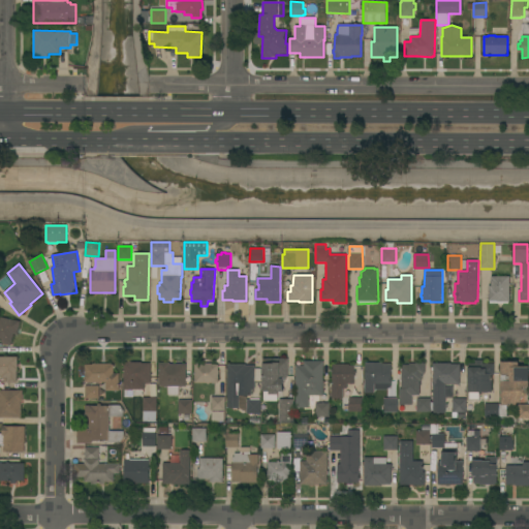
[(509,302),(508,302),(508,304),(490,304),(490,302),(489,302),(489,297),(488,297),(488,294),(489,294),(489,286),(491,286),(491,276),(509,276),(509,302)]
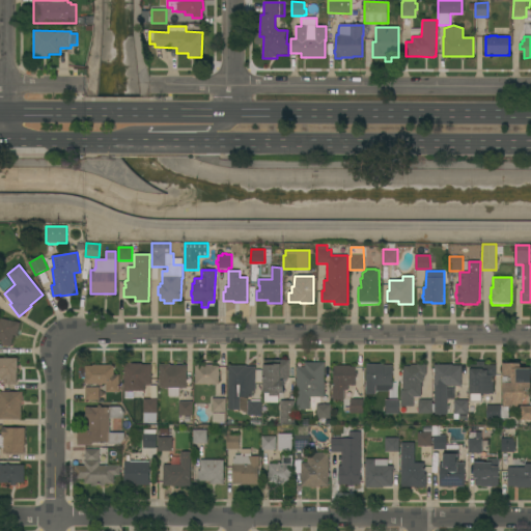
[(18,336),(14,335),(11,346),(2,344),(2,343),(0,342),(0,317),(21,323),(18,336)]
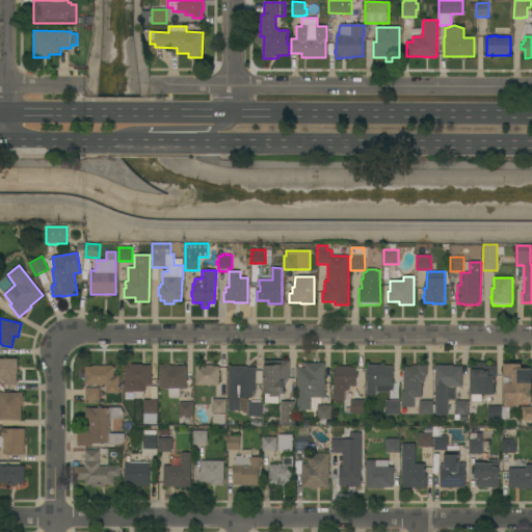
[(0,358),(18,358),(18,372),(17,372),(17,386),(7,386),(7,380),(1,380),(1,378),(0,378),(0,358)]
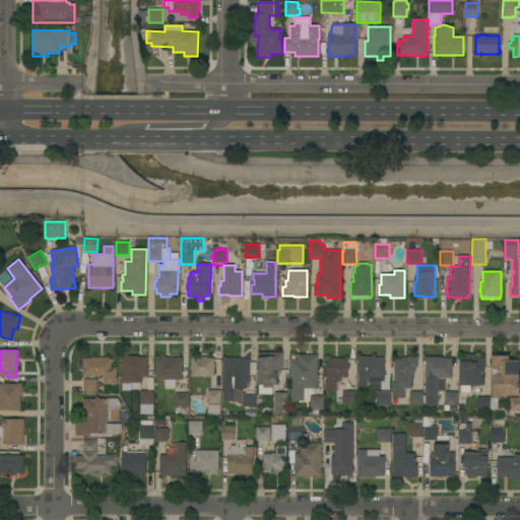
[(283,353),(282,371),(280,371),(280,377),(278,377),(278,385),(273,385),(273,388),(264,388),(264,385),(258,385),(258,352),(283,353)]
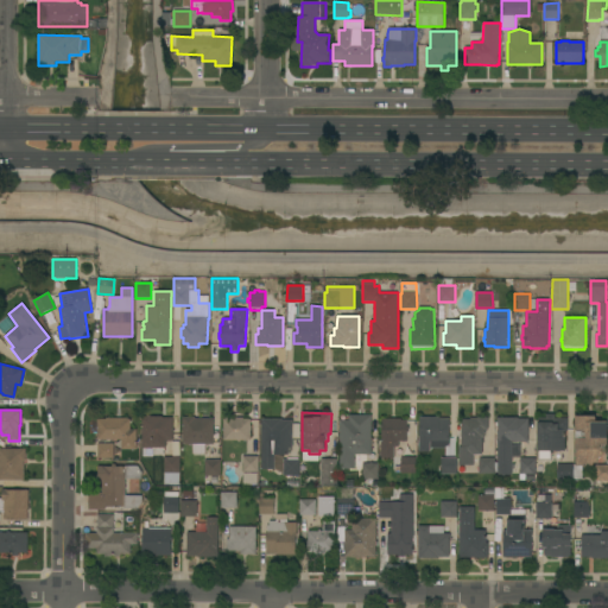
[(372,416),(372,455),(365,455),(365,463),(379,463),(379,479),(362,479),(362,467),(355,467),(355,469),(340,469),(341,420),(349,420),(349,415),(372,416)]
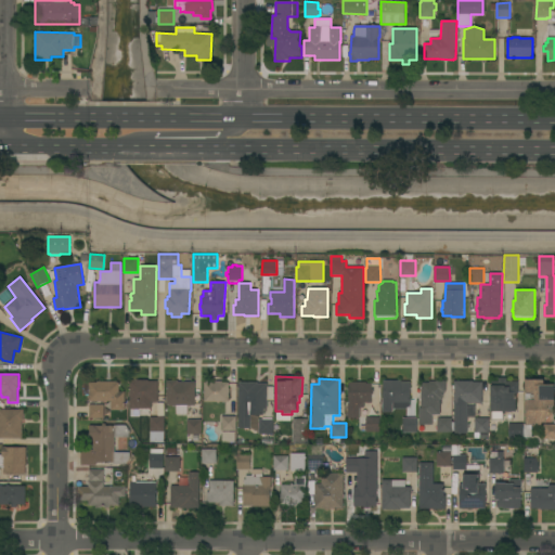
[(158,402),(152,402),(152,409),(130,409),(130,379),(149,379),(149,381),(158,381),(158,402)]
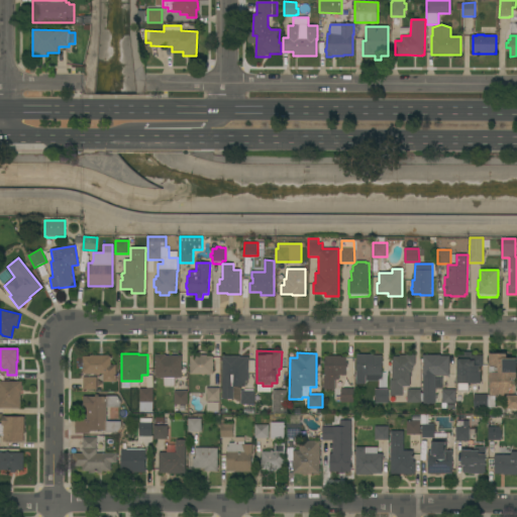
[(508,354),(508,358),(516,358),(516,379),(516,396),(516,409),(506,409),(506,394),(504,394),(504,396),(496,396),(495,409),(474,409),(474,394),(488,395),(488,396),(489,396),(490,373),(491,373),(491,367),(489,367),(489,353),(508,354)]
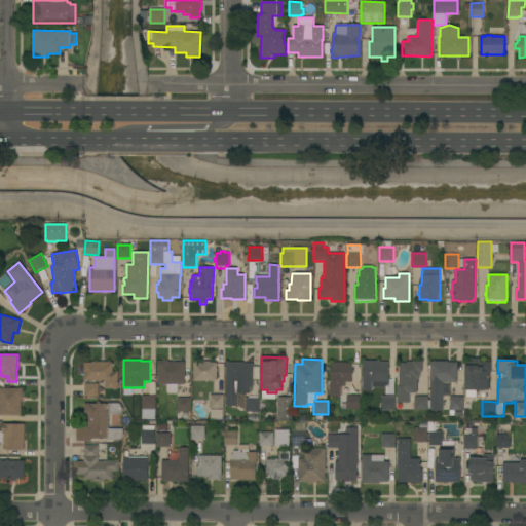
[(185,384),(178,384),(178,393),(166,393),(166,384),(158,384),(158,361),(168,361),(168,362),(185,362),(185,384)]
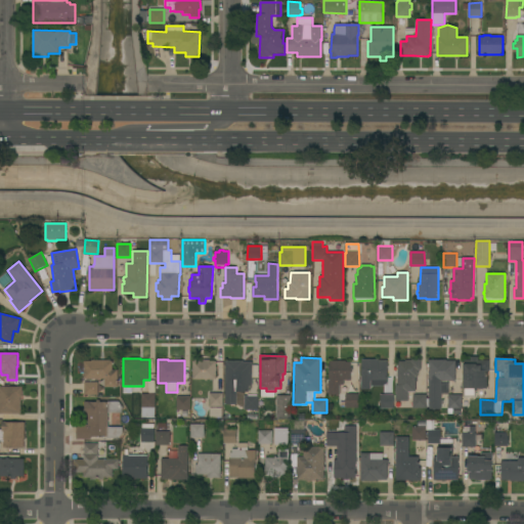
[(193,361),(194,361),(194,359),(210,360),(210,361),(216,361),(216,366),(217,366),(217,372),(216,372),(216,380),(207,380),(207,381),(205,381),(205,380),(192,380),(193,361)]
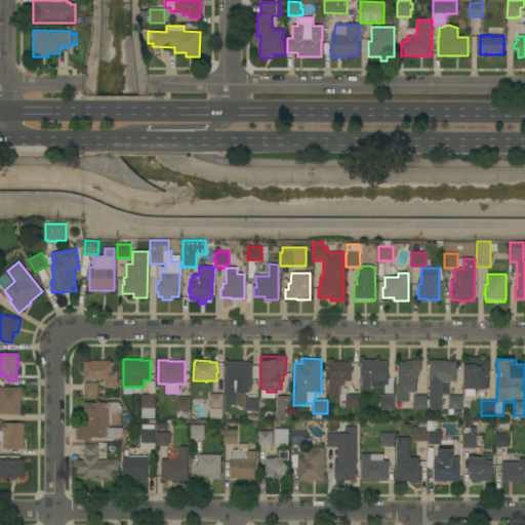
[(379,360),(379,361),(389,361),(389,380),(388,380),(388,385),(384,387),(371,388),(371,391),(362,391),(362,376),(362,360),(379,360)]
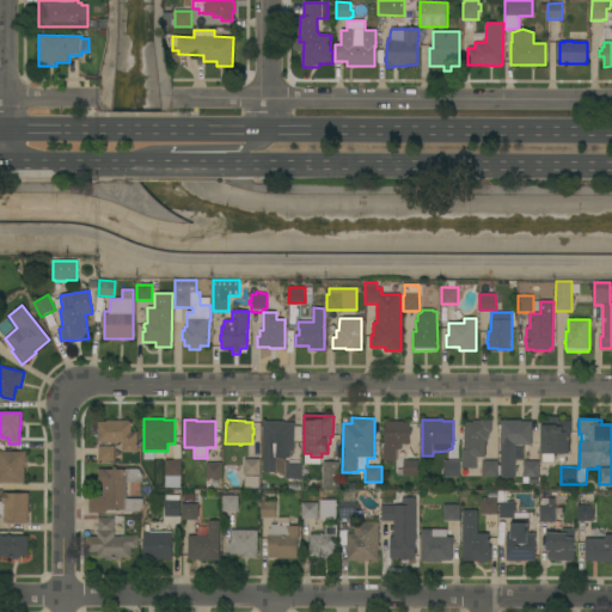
[(487,458),(477,458),(477,469),(463,469),(463,450),(465,450),(465,422),(473,422),(473,421),(481,421),(481,420),(491,420),(491,433),(491,434),(488,434),(488,441),(487,441),(487,458)]
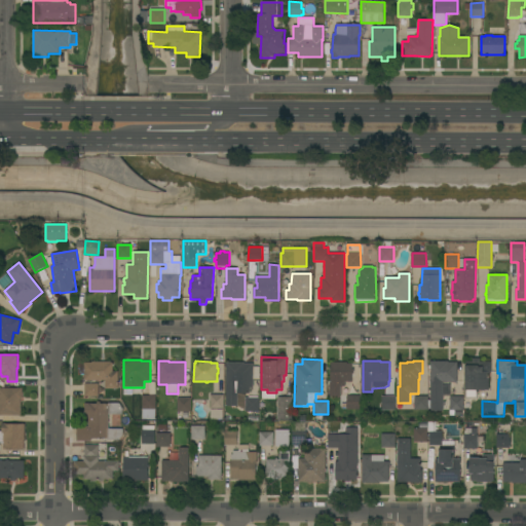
[(430,361),(449,361),(449,363),(457,363),(457,382),(443,382),(443,411),(430,411),(430,361)]
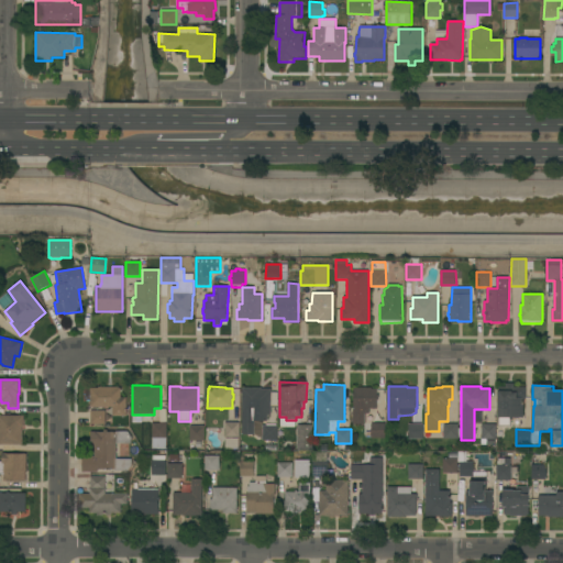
[(90,407),(90,388),(98,388),(98,387),(119,387),(119,388),(121,388),(121,397),(128,397),(127,416),(112,416),(112,407),(90,407)]
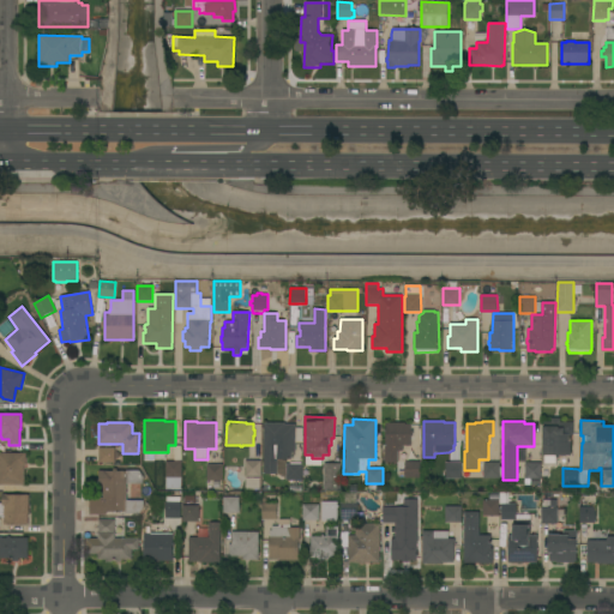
[(405,423),(405,425),(411,425),(411,431),(413,431),(413,437),(411,437),(411,446),(403,446),(403,451),(398,451),(398,463),(385,463),(385,444),(386,444),(386,422),(405,423)]
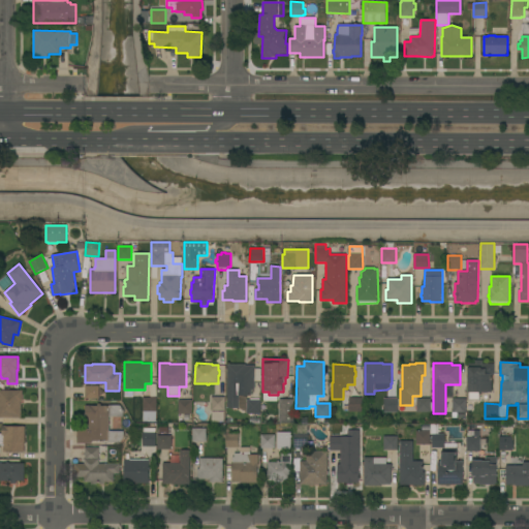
[(494,364),(494,375),(492,375),(492,393),(479,393),(479,400),(469,400),(469,393),(468,393),(469,364),(494,364)]
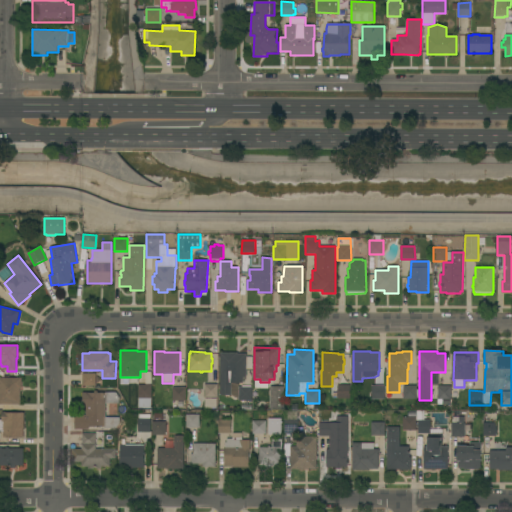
[(220,353),(238,353),(238,354),(247,354),(247,377),(243,377),(243,383),(231,383),(231,395),(220,395),(220,353)]
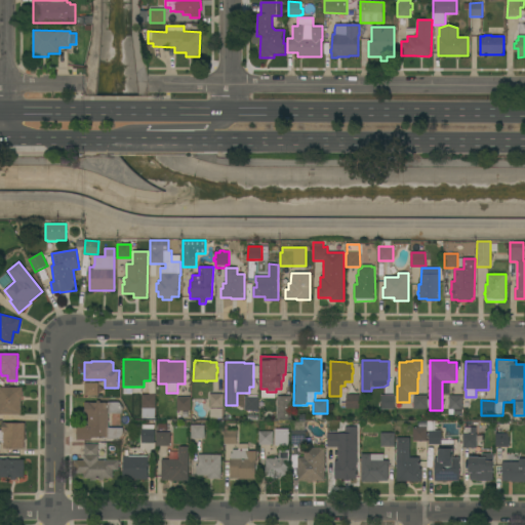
[(98,382),(98,396),(84,396),(84,382),(98,382)]
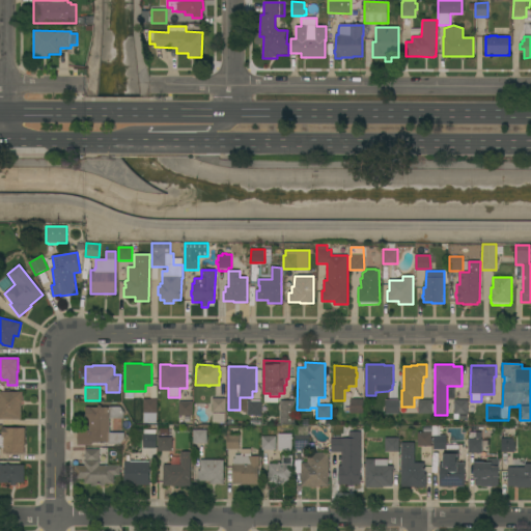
[(0,419),(0,392),(23,392),(22,403),(22,402),(21,420),(0,419)]
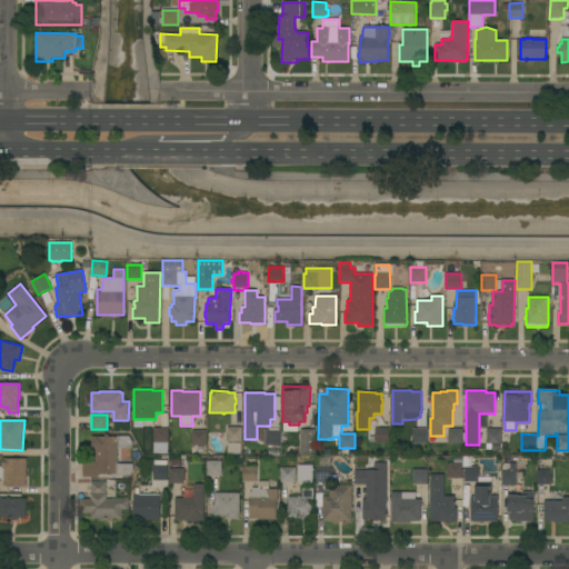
[(242,427),(242,442),(227,442),(227,427),(242,427)]
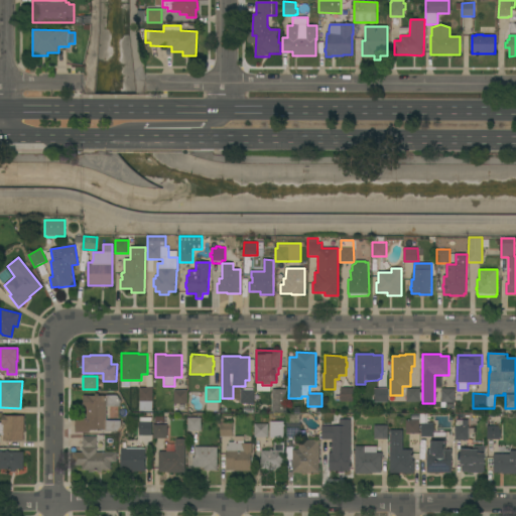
[(153,388),(152,401),(147,401),(147,404),(140,404),(140,401),(139,401),(139,388),(153,388)]
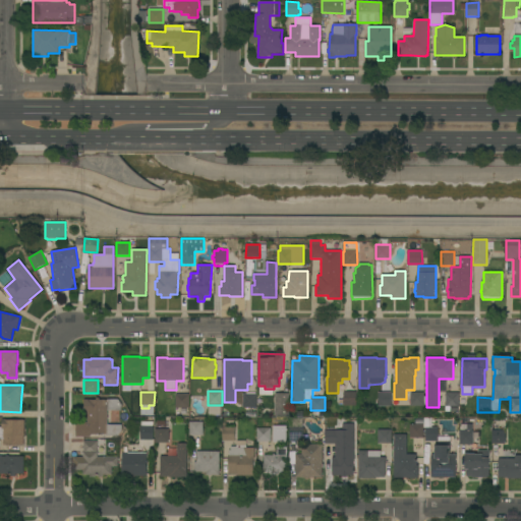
[(356,392),(357,405),(344,405),(344,392),(356,392)]
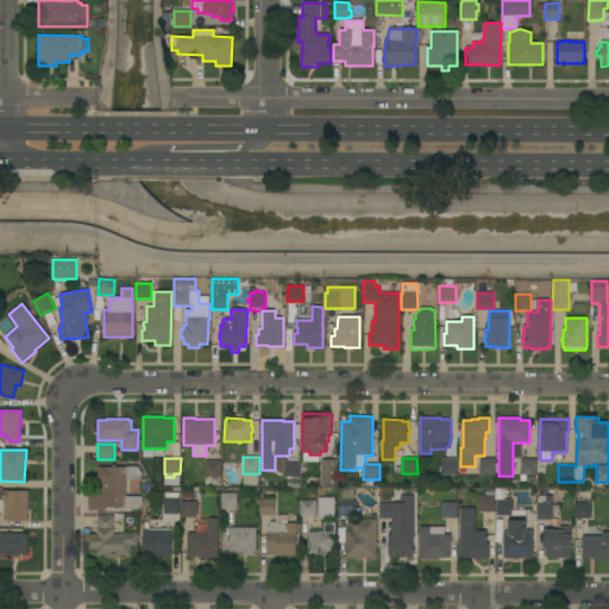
[(457,458),(458,475),(443,475),(443,459),(457,458)]
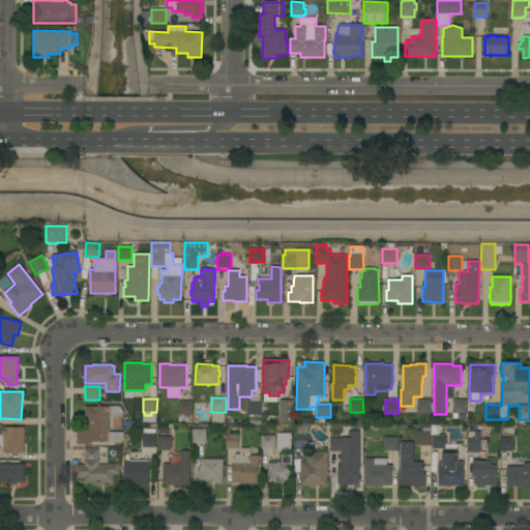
[(280,400),(294,400),(294,423),(280,423),(280,400)]
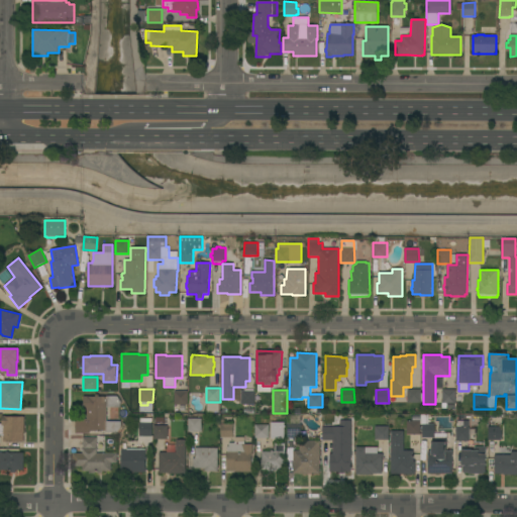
[(421,390),(421,403),(407,403),(407,390),(421,390)]
